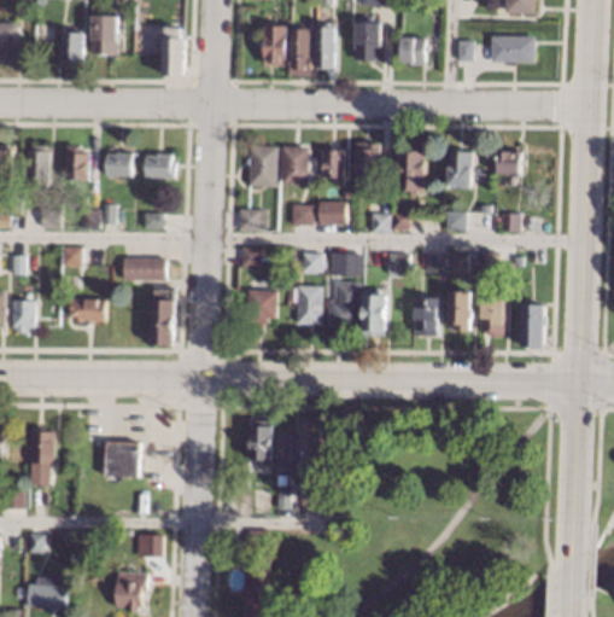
[(537,0),(537,15),(507,13),(507,0),(537,0)]
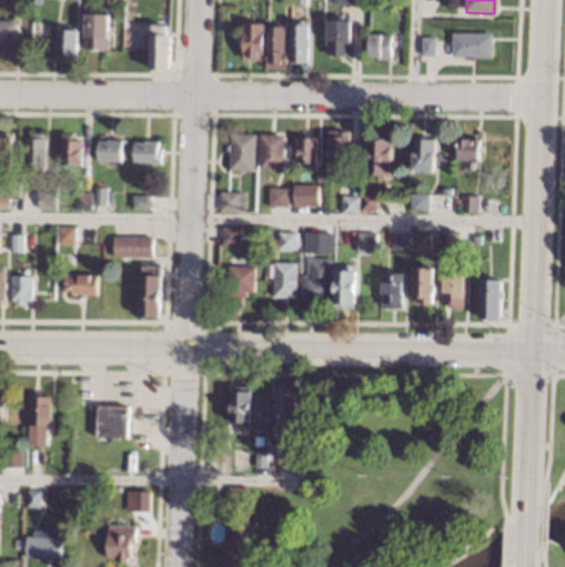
[(112,51),(88,51),(88,13),(112,13),(112,51)]
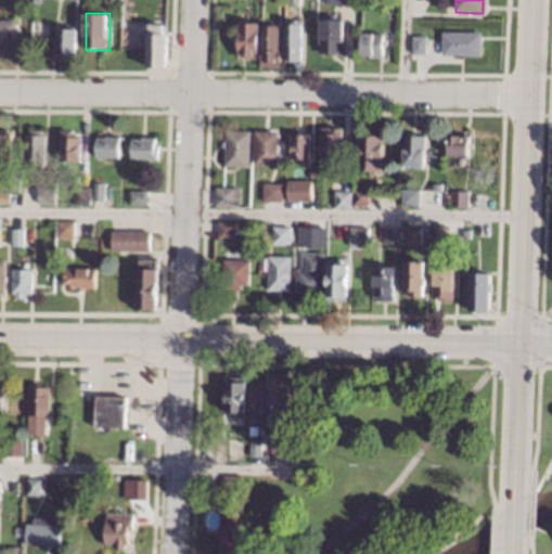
[(345,20),(343,55),(320,54),(321,18),(345,20)]
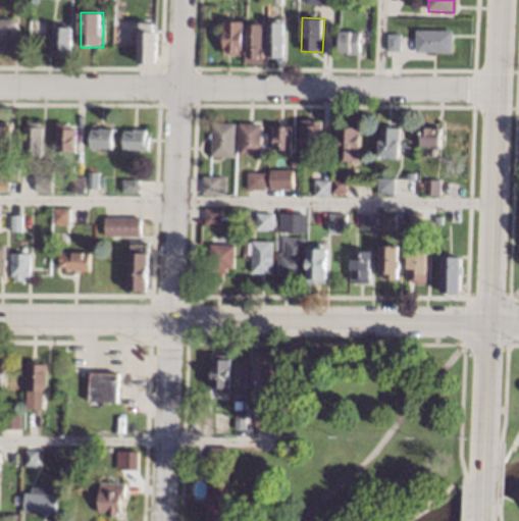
[(16,52),(0,52),(0,18),(16,19),(16,52)]
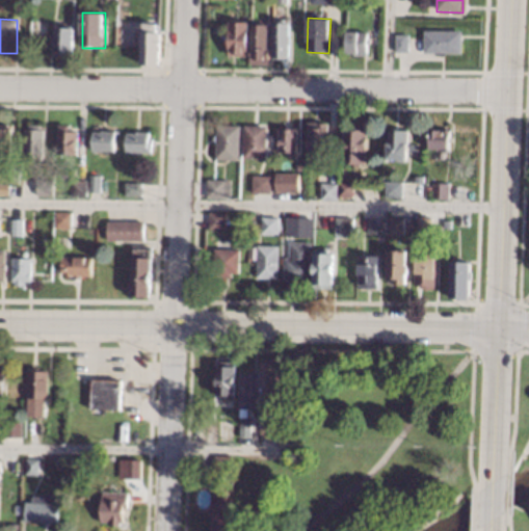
[(249,22),(248,57),(229,56),(231,21),(249,22)]
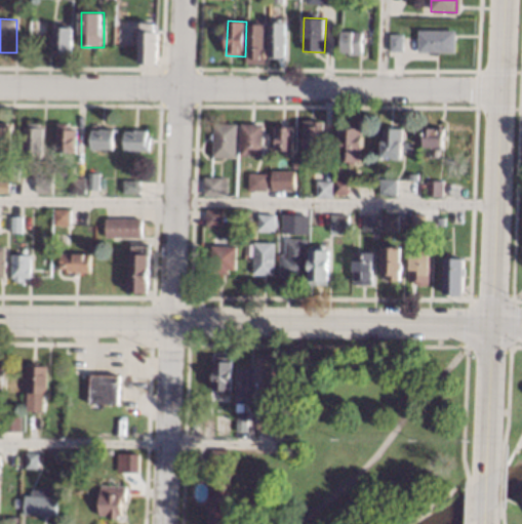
[(156,33),(159,33),(159,65),(142,65),(143,23),(156,24),(156,33)]
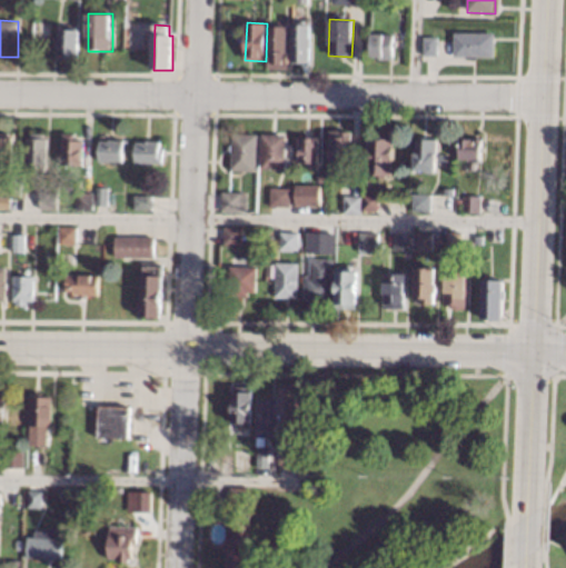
[(311,25),(310,63),(294,63),(296,25),(311,25)]
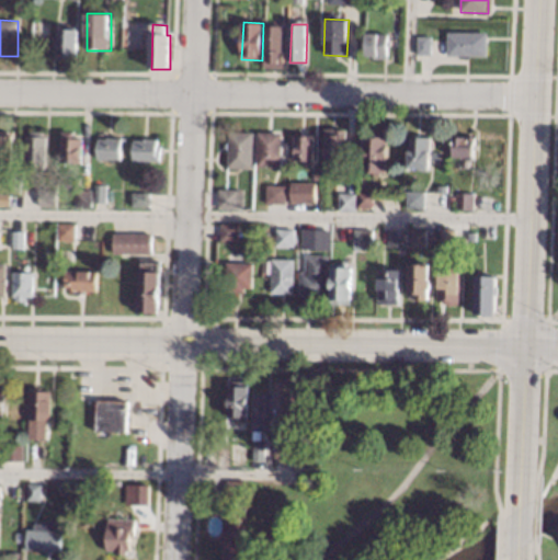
[(283,25),(282,50),(286,50),(285,69),(264,68),(266,25),(283,25)]
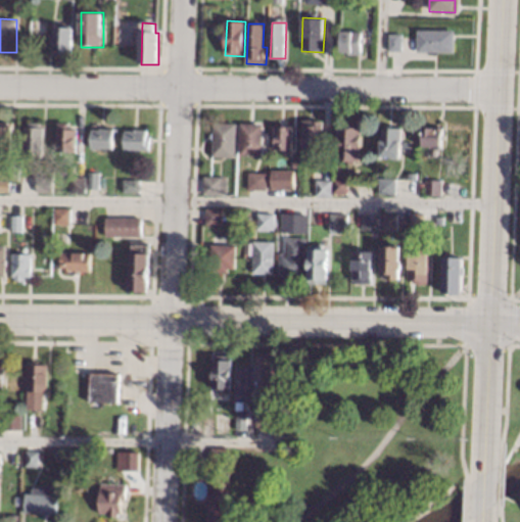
[(73,56),(54,56),(54,26),(73,26),(73,56)]
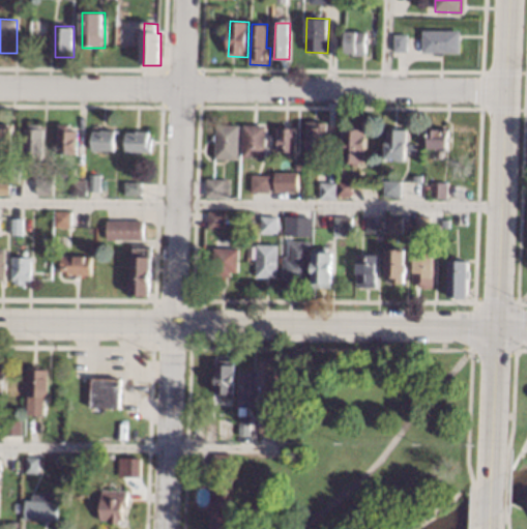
[(369,32),(368,56),(354,56),(354,54),(345,54),(346,31),(369,32)]
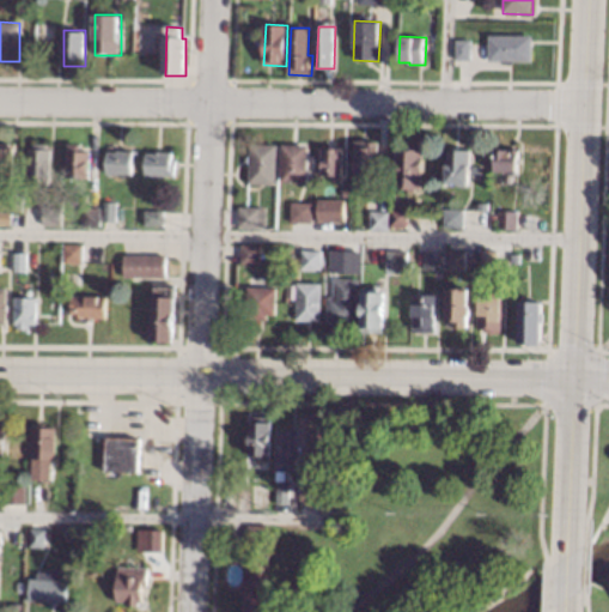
[(534,37),(533,62),(488,60),(489,36),(534,37)]
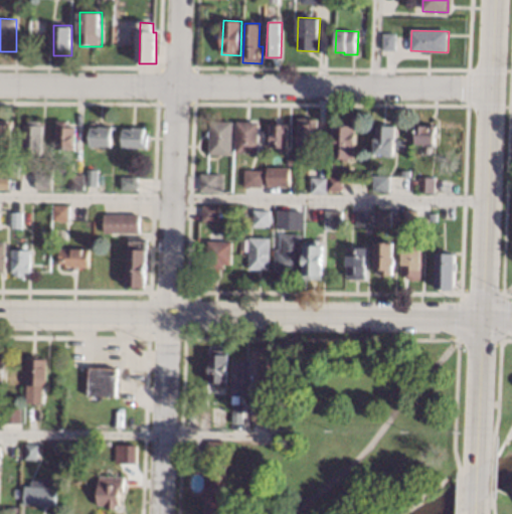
[(396,34),(395,51),(383,50),(384,33),(396,34)]
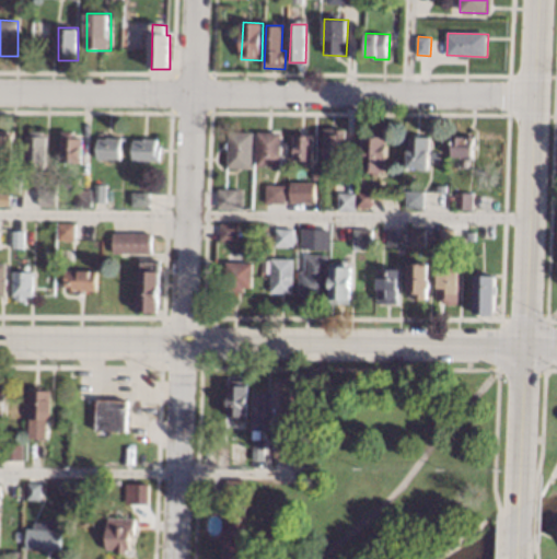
[(347,129),(346,165),(325,164),(326,129),(347,129)]
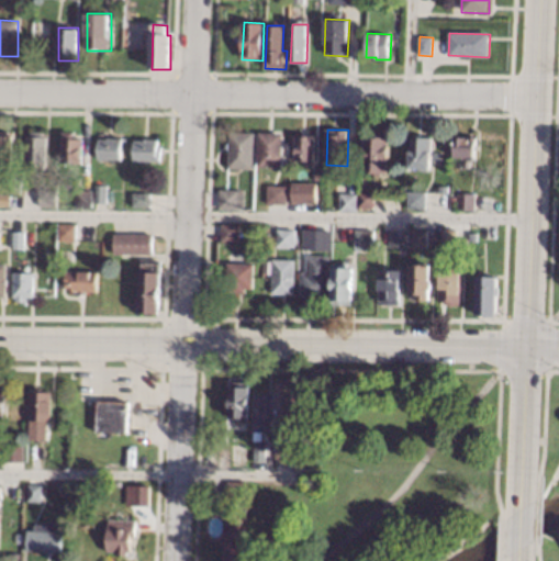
[(0,131),(11,132),(11,136),(14,136),(13,167),(1,167),(1,160),(0,160),(0,131)]
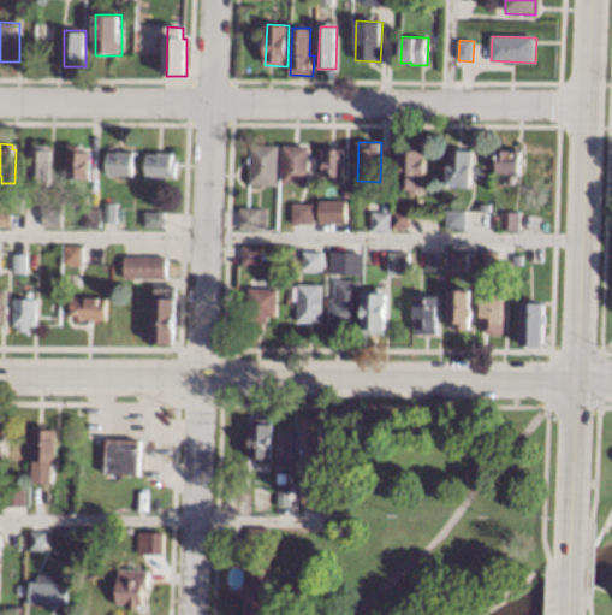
[(83,146),(83,152),(91,153),(90,181),(67,179),(70,145),(83,146)]
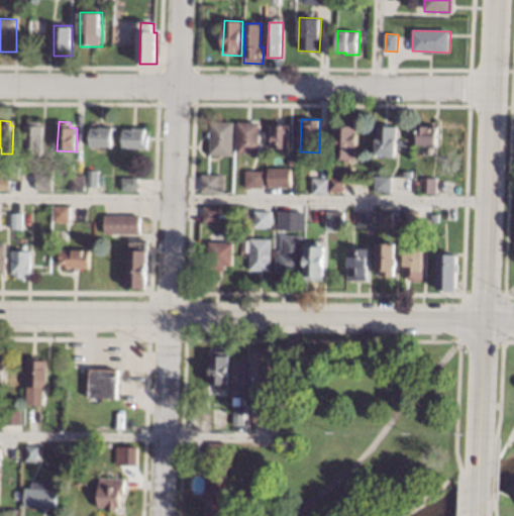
[(234,122),(233,157),(211,156),(212,121),(234,122)]
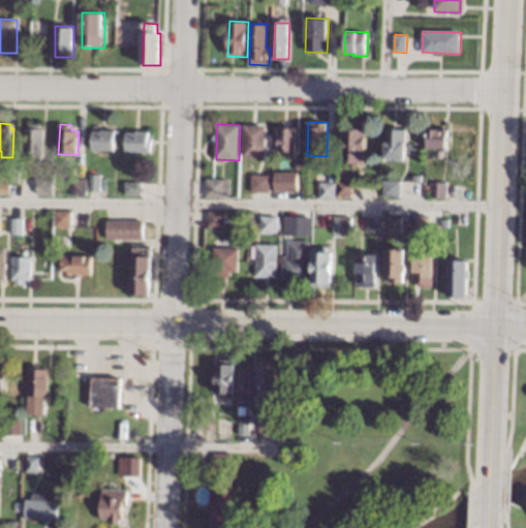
[(42,125),(42,129),(45,129),(44,159),(34,159),(35,153),(26,153),(27,128),(32,128),(32,125),(42,125)]
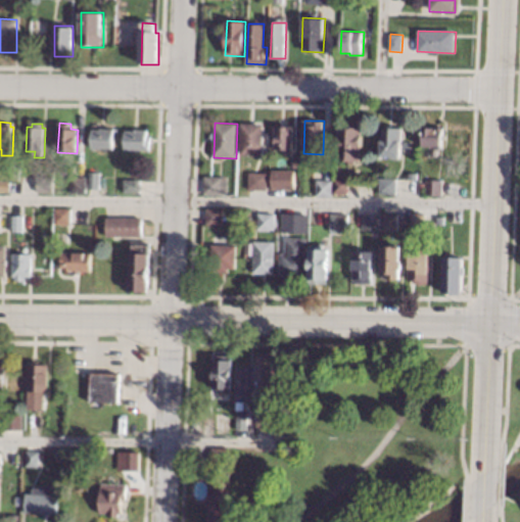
[(264,125),(263,156),(241,155),(242,124),(264,125)]
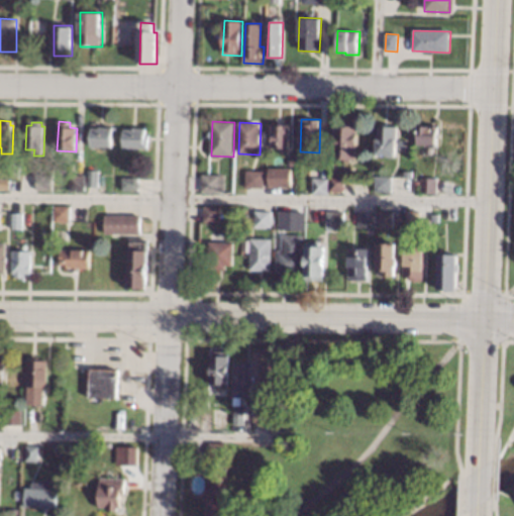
[(357,122),(355,161),(335,160),(336,122),(357,122)]
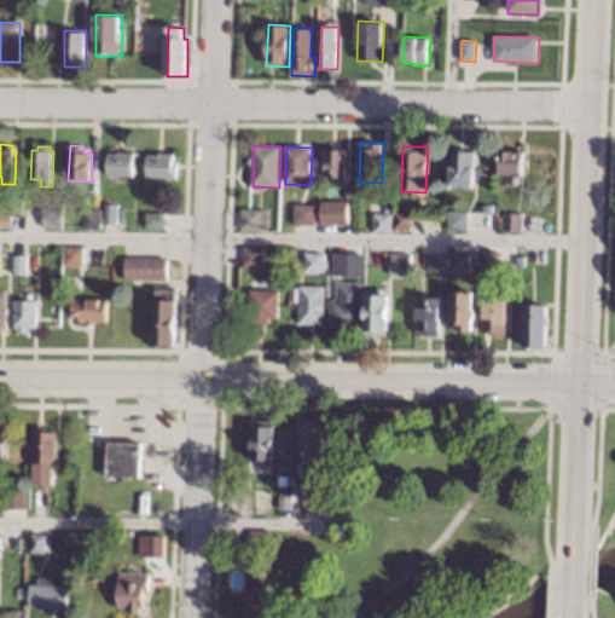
[(347,178),(344,178),(344,184),(336,184),(336,178),(326,178),(325,149),(347,148),(347,178)]
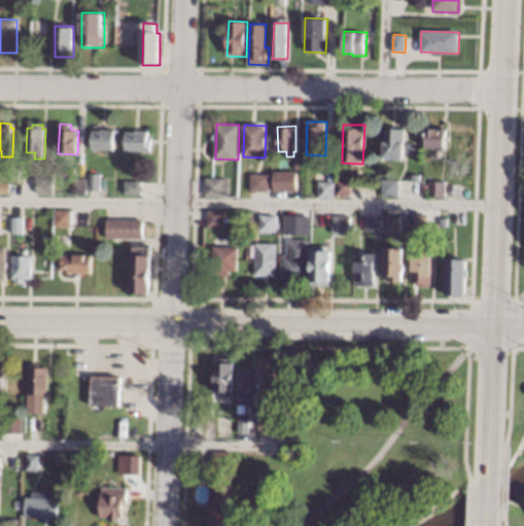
[(405,130),(404,158),(400,162),(394,161),(391,158),(383,158),(384,129),(405,130)]
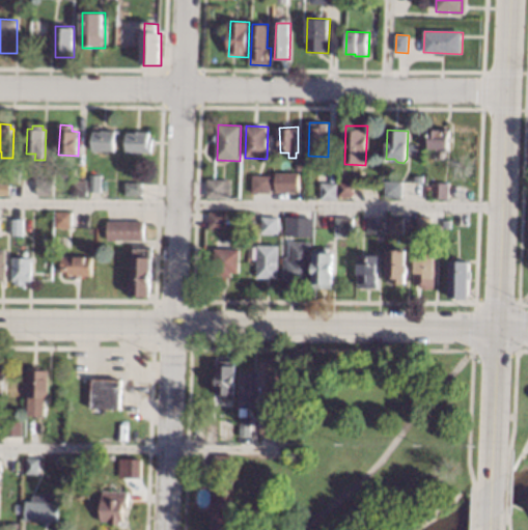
[(450,131),(449,149),(429,149),(431,130),(450,131)]
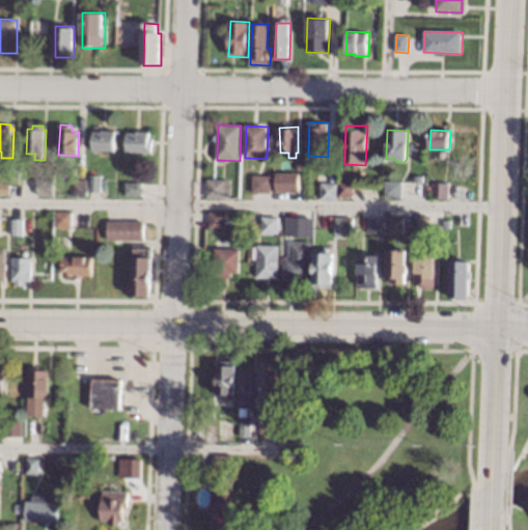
[(117,132),(116,152),(93,150),(95,131),(117,132)]
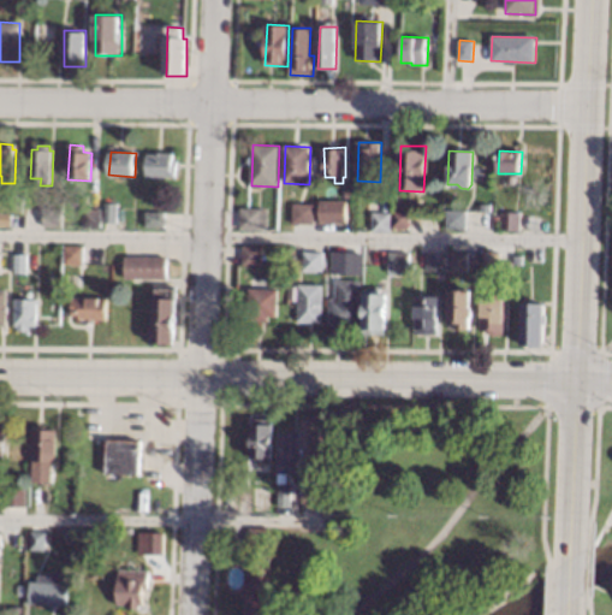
[(176,155),(174,161),(178,163),(177,178),(148,176),(149,154),(176,155)]
